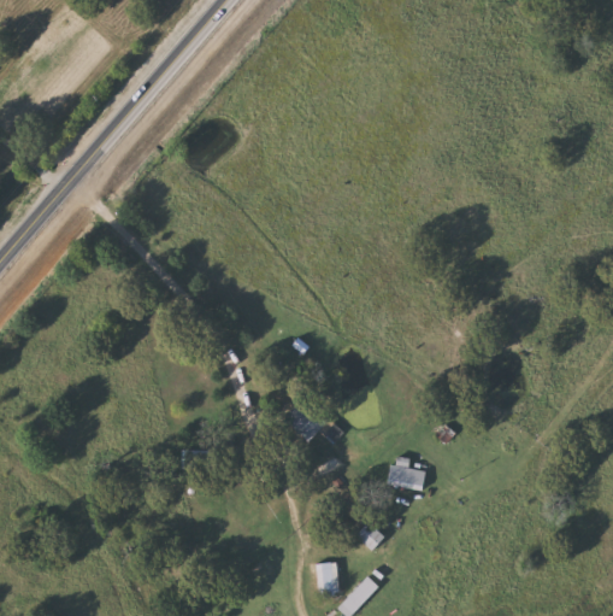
[(331,421),(308,444),(284,418),(307,397),(331,421)]
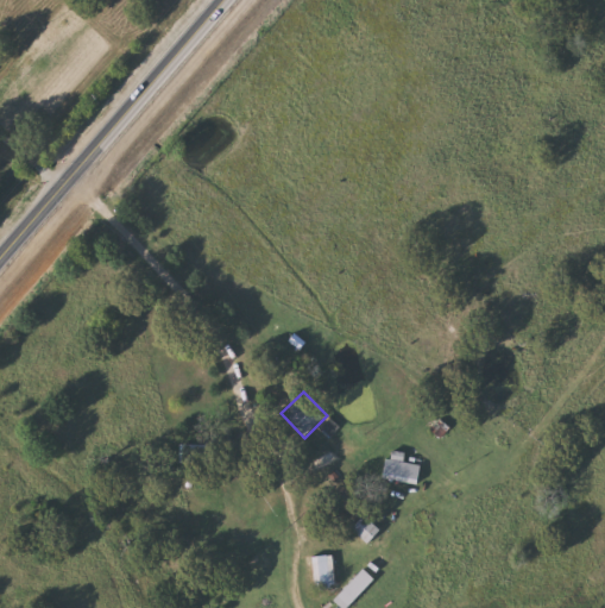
[(213,445),(213,463),(178,463),(178,445),(213,445)]
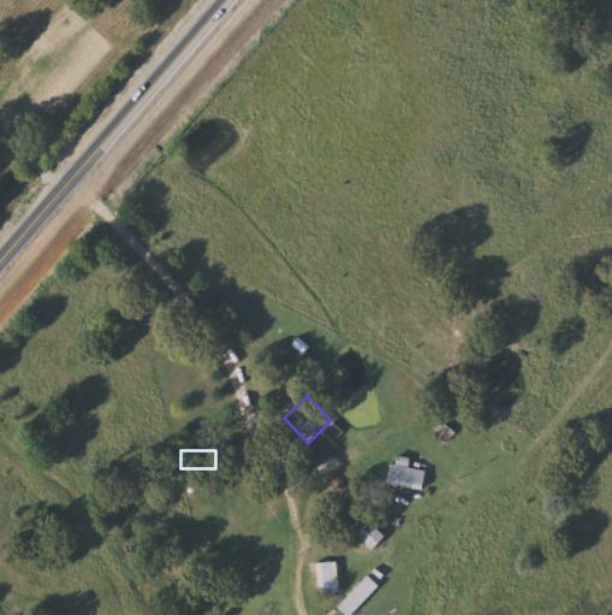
[(406,468),(423,471),(422,489),(388,485),(391,456),(408,459),(406,468)]
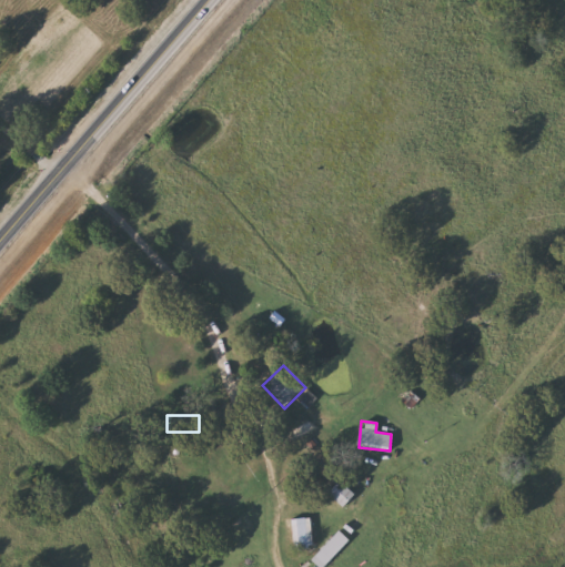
[(343,507),(328,494),(339,481),(354,494),(343,507)]
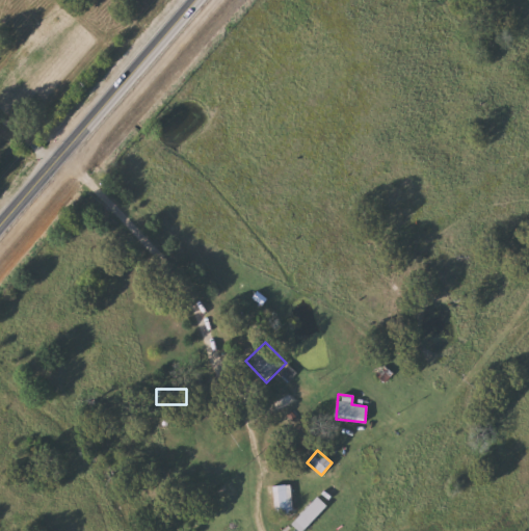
[(290,484),(291,512),(274,513),(272,485),(290,484)]
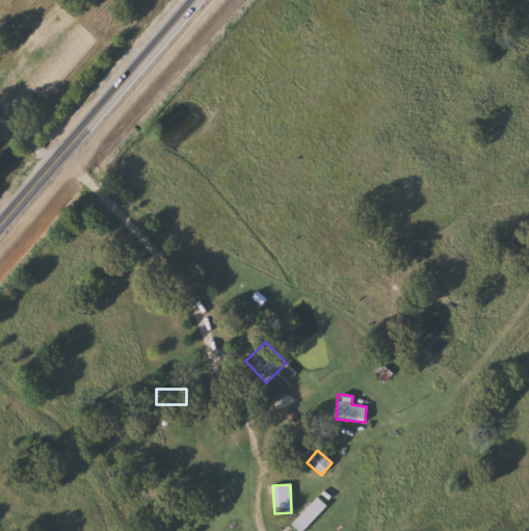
[(297,530),(290,524),(316,497),(326,506),(301,530),(297,530)]
